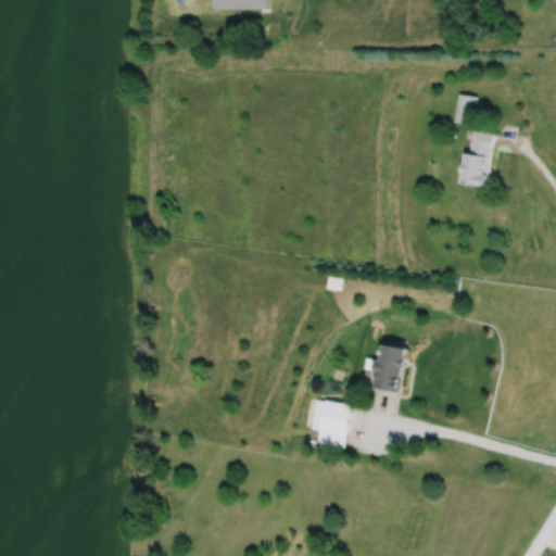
[(263,0),(212,0),(213,9),(264,9),(263,0)]
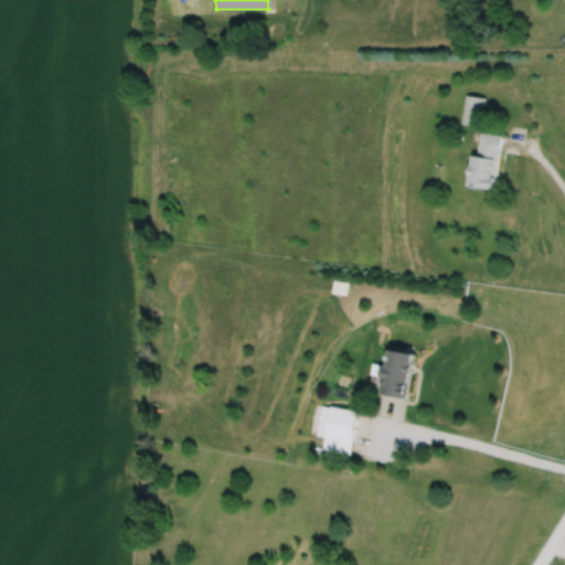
[(466,94),(461,123),(481,126),(486,97),(466,94)]
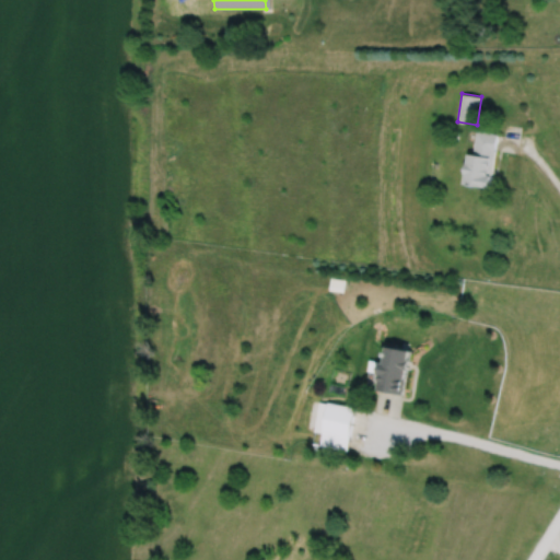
[(477,130),(474,154),(469,153),(464,184),(490,188),(492,176),(491,176),(498,133),(477,130)]
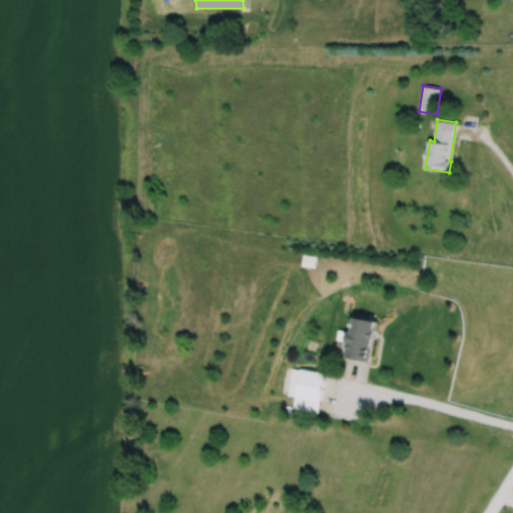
[(304,252),(303,264),(316,265),(317,253),(304,252)]
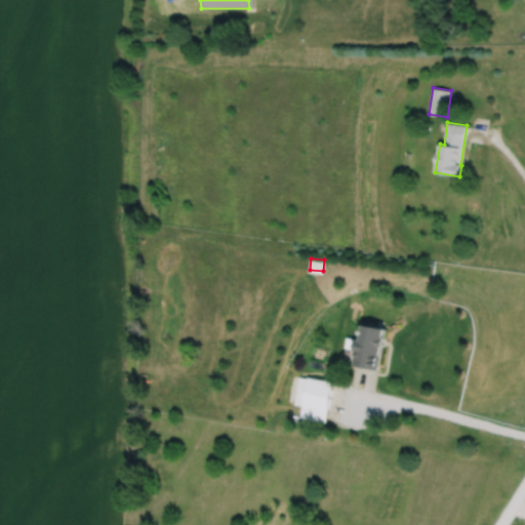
[(364,320),(361,336),(358,335),(358,336),(348,334),(346,345),(356,347),(353,363),(378,368),(384,342),(386,344),(388,334),(386,334),(387,324),(364,320)]
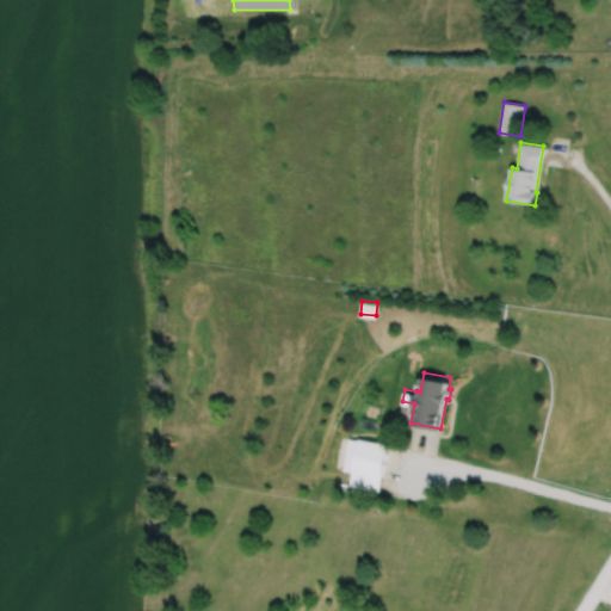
[(347,436),(341,468),(351,469),(349,483),(380,489),(388,442),(358,436),(358,438),(347,436)]
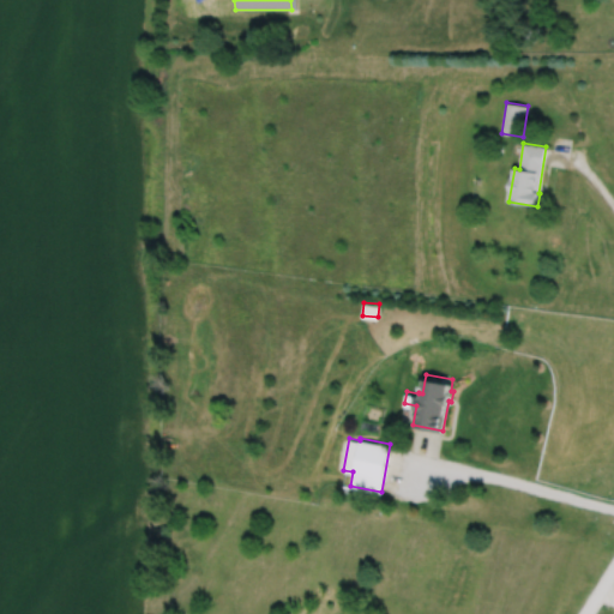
All buildings are outlined.
